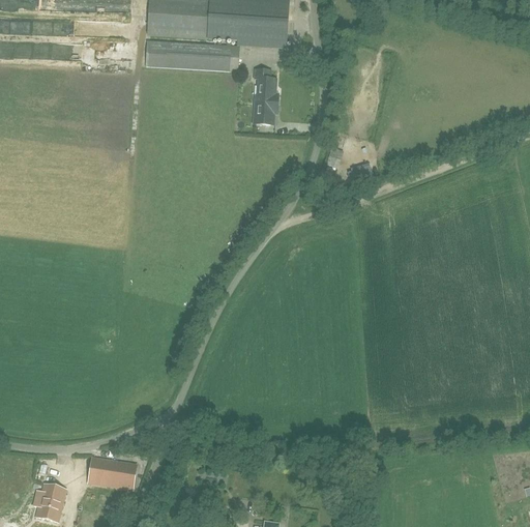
[(37,8),(37,0),(4,0),(4,7),(37,8)]
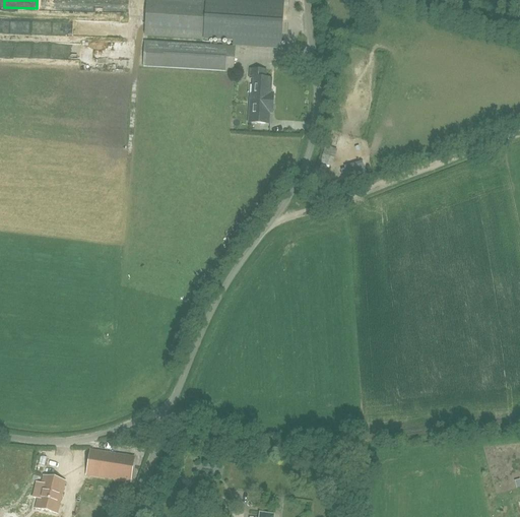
[(146,0),(144,33),(203,37),(267,41),(266,46),(280,47),(283,0),(146,0)]
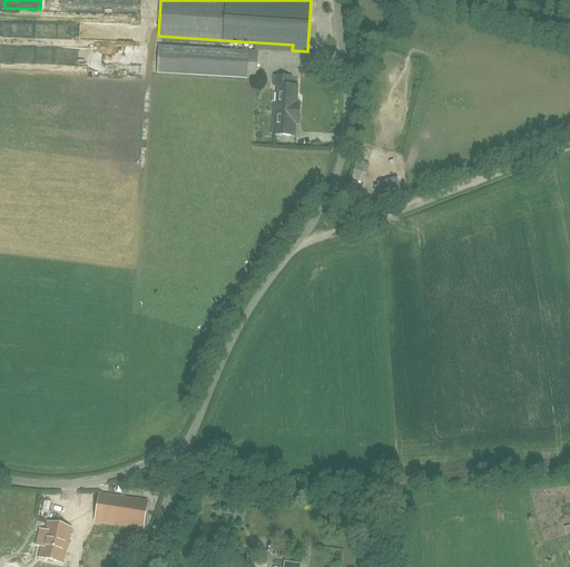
[(257,49),(158,42),(157,70),(256,76),(257,49)]
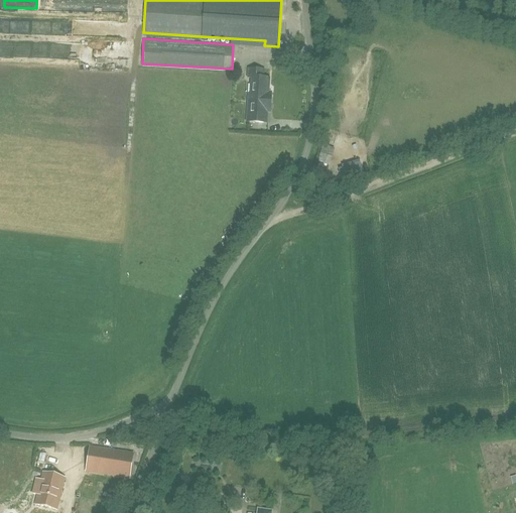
[(251,100),(271,101),(271,91),(266,91),(267,76),(263,76),(264,68),(249,67),(248,76),(252,76),(251,100)]
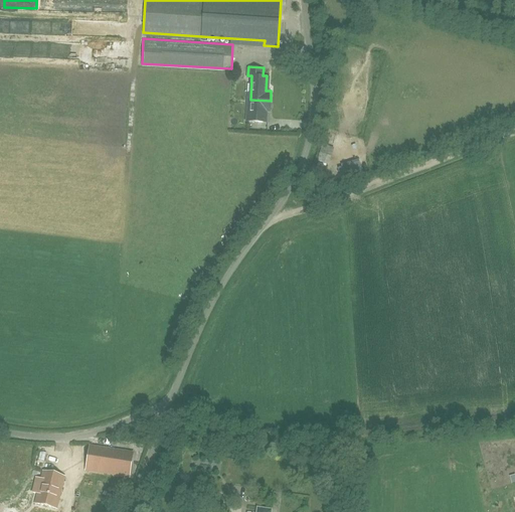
[(270,110),(271,101),(250,100),(248,100),(246,120),(266,121),(267,110),(270,110)]
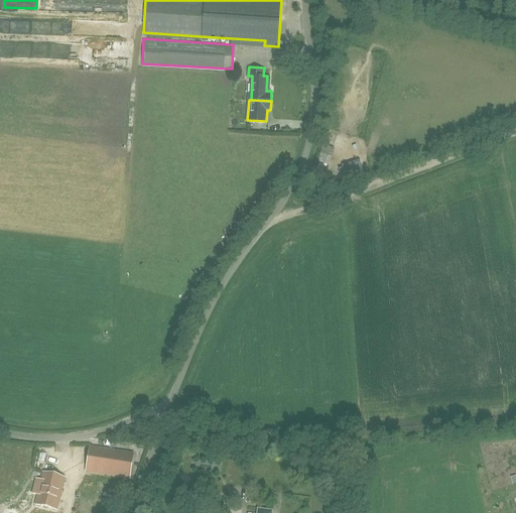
[(318,159),(331,163),(336,148),(324,144),(318,159)]
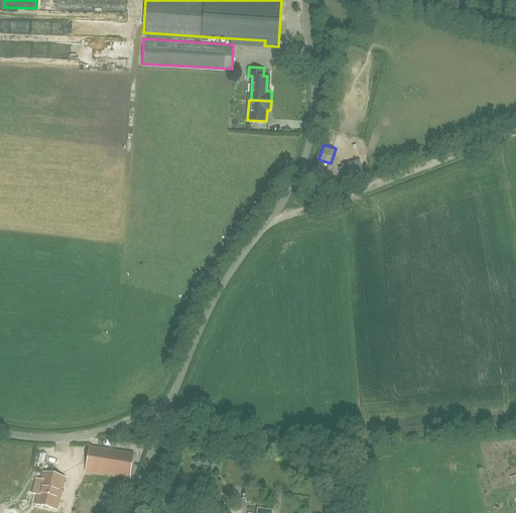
[(90,444),(89,452),(87,470),(129,476),(133,452),(90,444)]
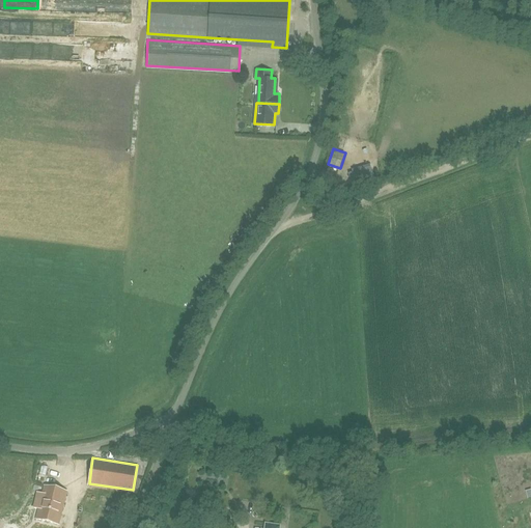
[(66,490),(45,483),(36,517),(58,522),(66,490)]
